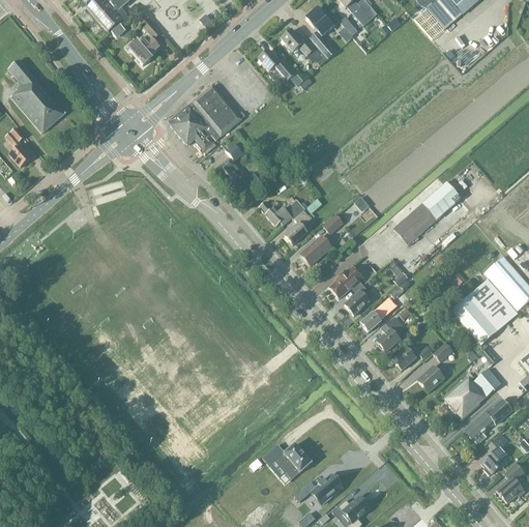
[(94,0),(87,6),(109,31),(120,21),(122,23),(128,17),(124,11),(120,6),(127,0),(94,0)]
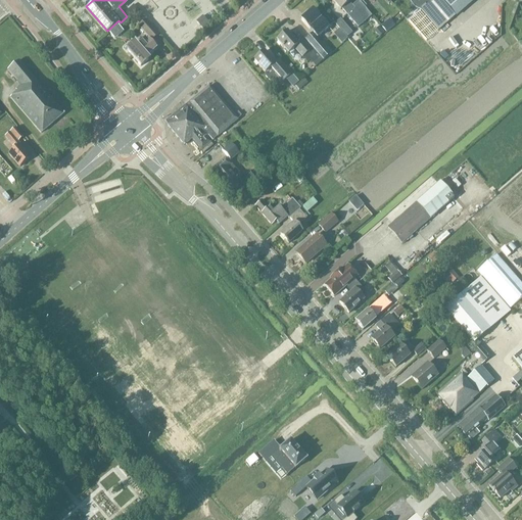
[(342,6),(347,11),(360,25),(372,13),(366,7),(367,7),(366,5),(361,0),(357,0),(353,2),(356,4),(354,6),(349,0),(335,0),(341,7),(342,6)]
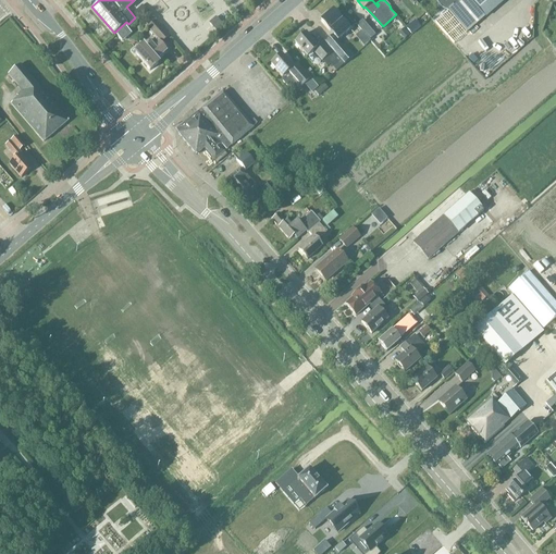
[(439,0),(439,1),(440,1),(440,2),(441,2),(441,3),(442,3),(442,4),(443,4),(443,5),(444,5),(445,7),(446,7),(446,8),(447,8),(448,8),(467,29),(484,15),(501,0),(439,0)]
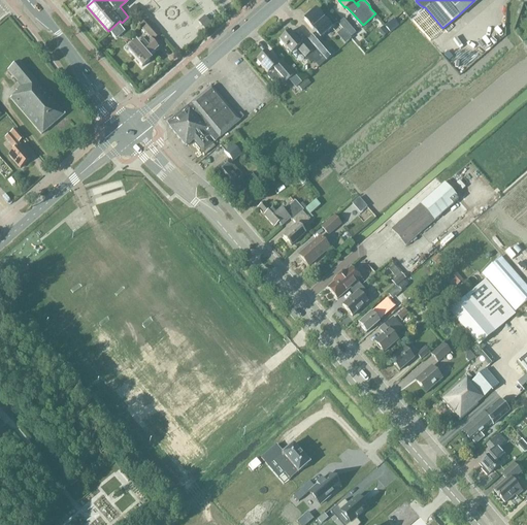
[(135,2),(124,11),(128,17),(139,7),(135,2)]
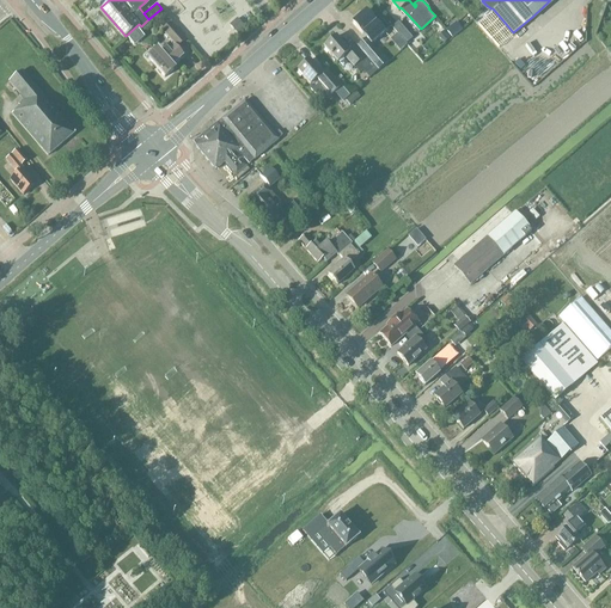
[(366,8),(353,19),(361,30),(367,36),(372,41),(390,26),(385,20),(379,13),(374,18),(366,8)]
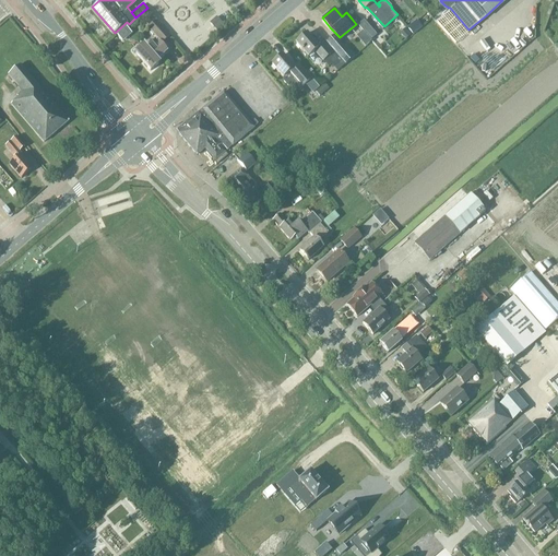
[(211,21),(218,28),(218,30),(226,23),(217,14),(211,21)]
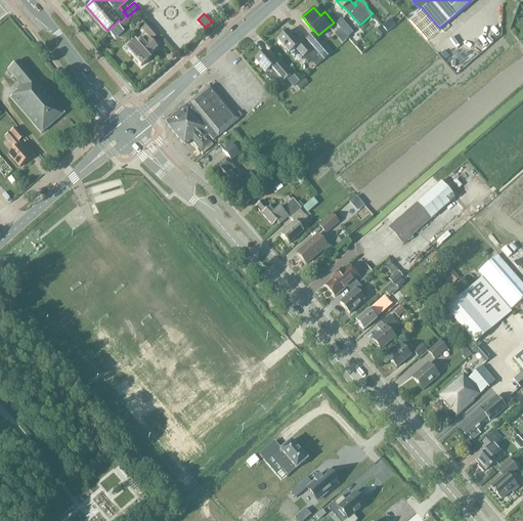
[(396,23),(391,16),(383,24),(388,30),(396,23)]
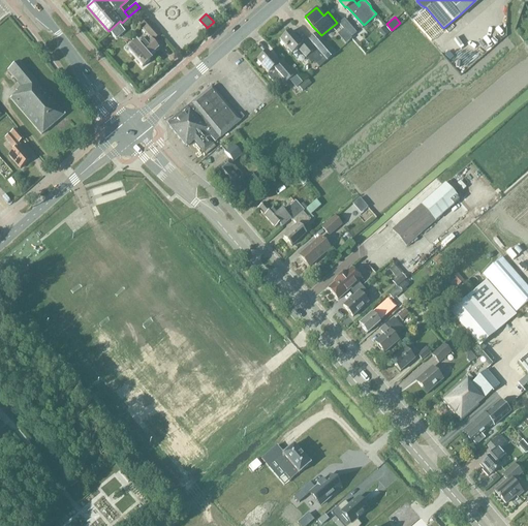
[(149,19),(142,24),(154,38),(160,32),(149,19)]
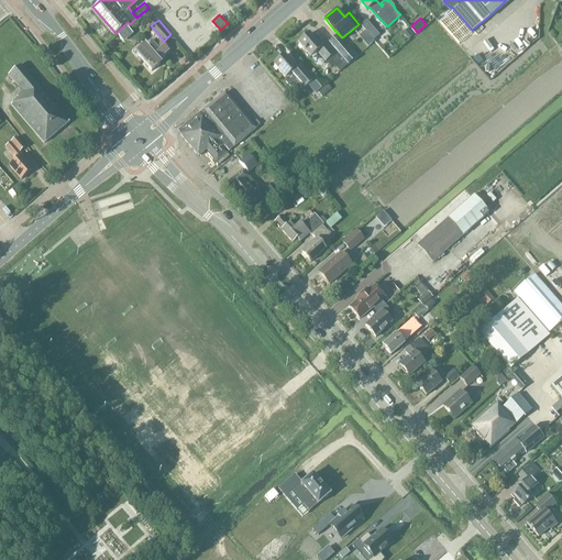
[(373,23),(368,28),(375,35),(379,31),(373,23)]
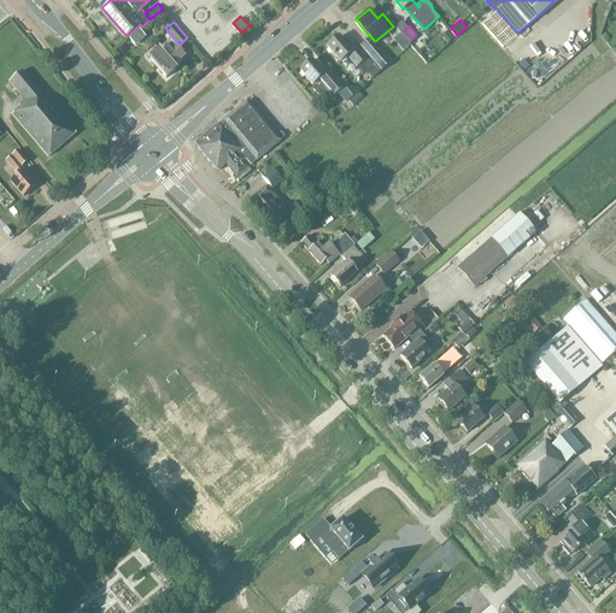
[(339,34),(327,45),(340,60),(348,54),(363,71),(367,68),(370,71),(374,76),(382,69),(379,64),(377,64),(375,60),(374,59),(369,53),(367,56),(357,43),(351,48),(339,34)]
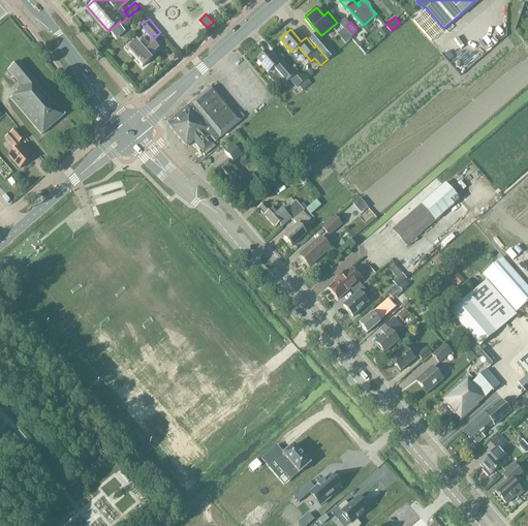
[(317,31),(309,37),(316,45),(320,51),(321,52),(323,55),(332,48),(321,35),(317,31)]
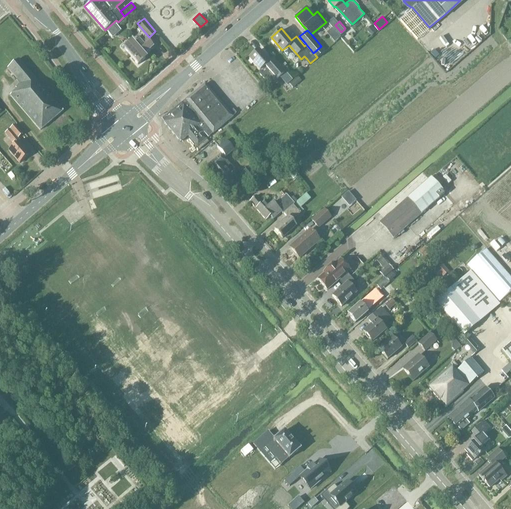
[(125,46),(136,59),(139,62),(146,56),(143,53),(152,45),(143,34),(138,38),(139,39),(135,43),(132,40),(125,46)]
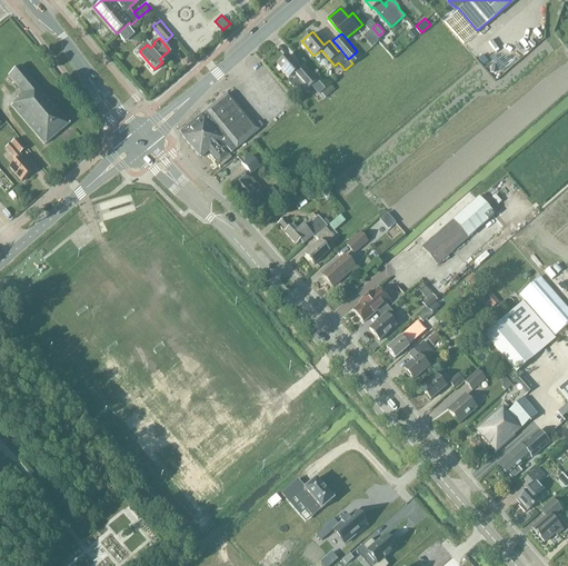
[(288,53),(277,62),(289,77),(289,76),(290,80),(294,85),(298,86),(304,80),(308,86),(311,83),(318,78),(308,66),(305,62),(299,67),(288,53)]
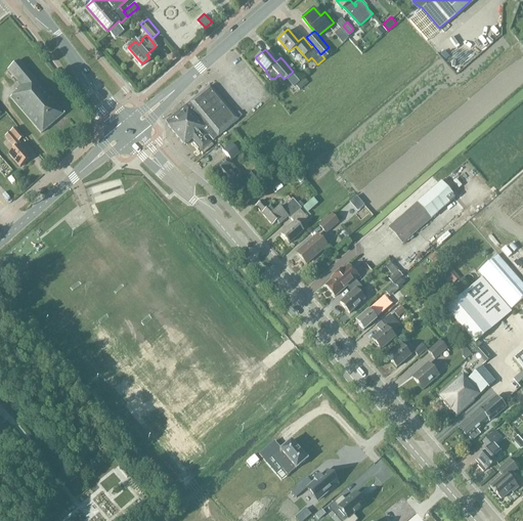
[(66,112),(19,58),(8,68),(9,69),(9,68),(23,83),(16,87),(18,89),(11,95),(42,131),(66,112)]
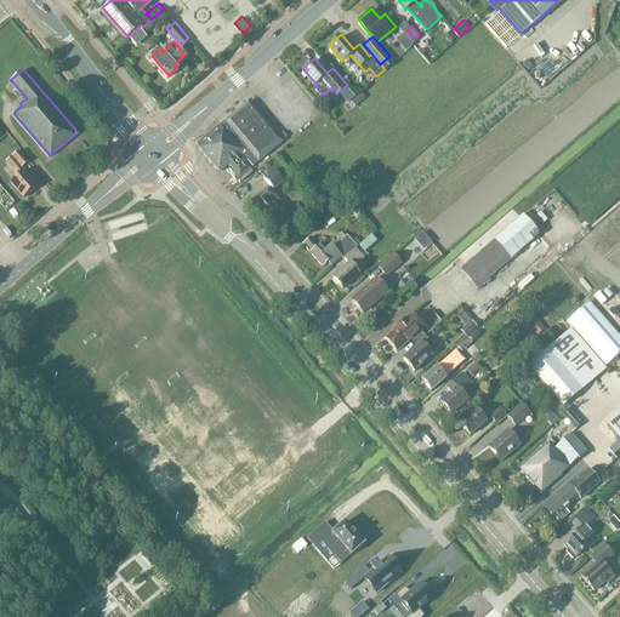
[(367,95),(362,90),(352,98),(356,103),(357,103),(367,95)]
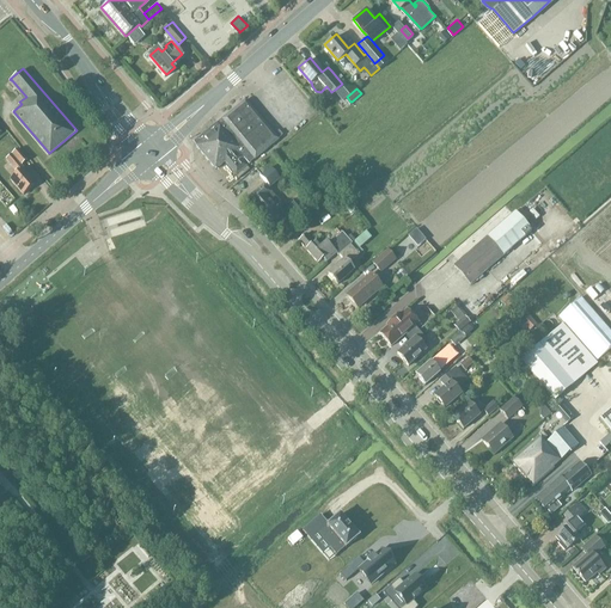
[(209,127),(194,140),(217,166),(225,159),(237,172),(239,176),(250,167),(248,164),(240,154),(245,151),(242,145),(244,142),(255,157),(263,149),(277,137),(279,136),(268,124),(258,111),(249,100),(250,99),(249,97),(246,98),(245,97),(240,102),(225,115),(209,127)]
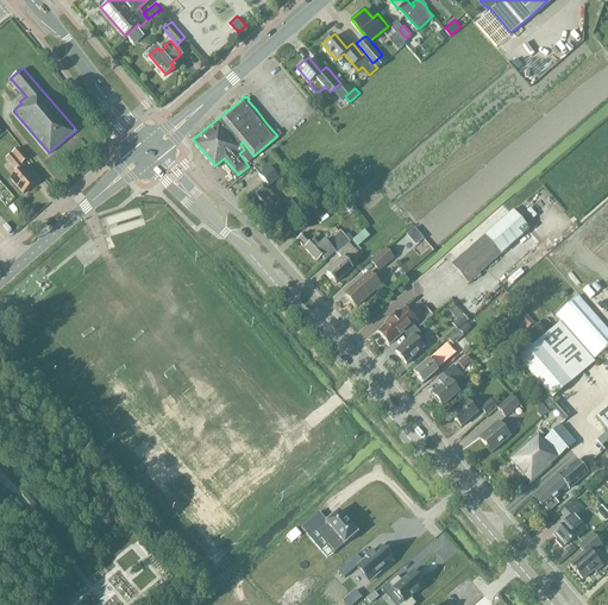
[(29,174),(30,172),(22,162),(27,157),(19,146),(7,156),(19,169),(11,176),(24,191),(36,182),(29,174)]
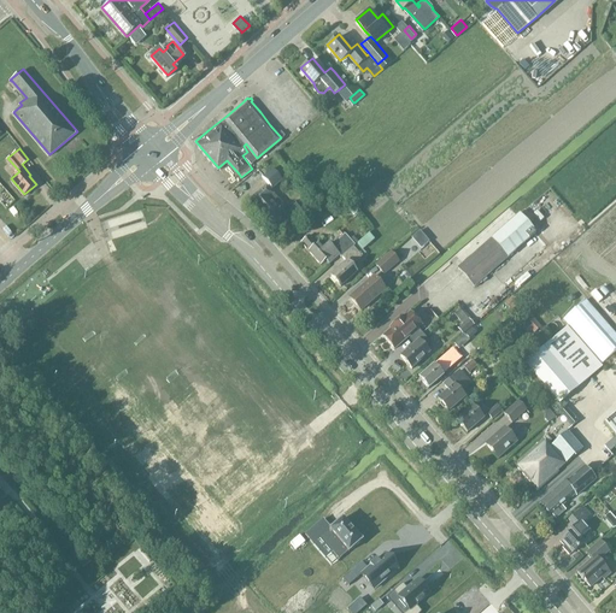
[(263,175),(269,181),(273,186),(282,177),(273,166),(263,175)]
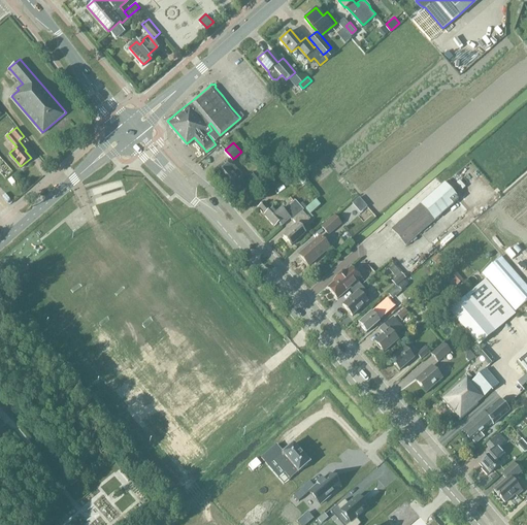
[(228,157),(213,169),(229,187),(243,174),(228,157)]
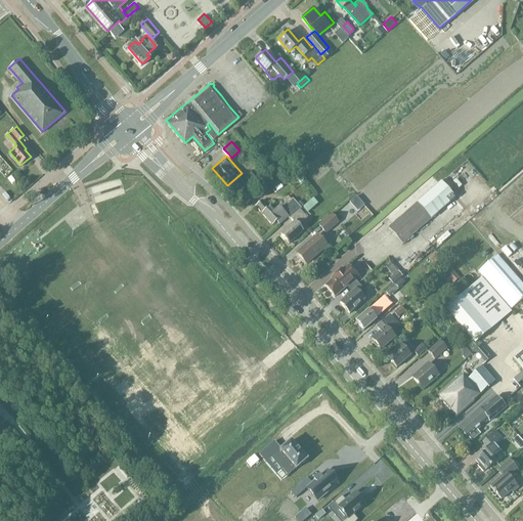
[(253,171),(247,175),(251,179),(256,175),(253,171)]
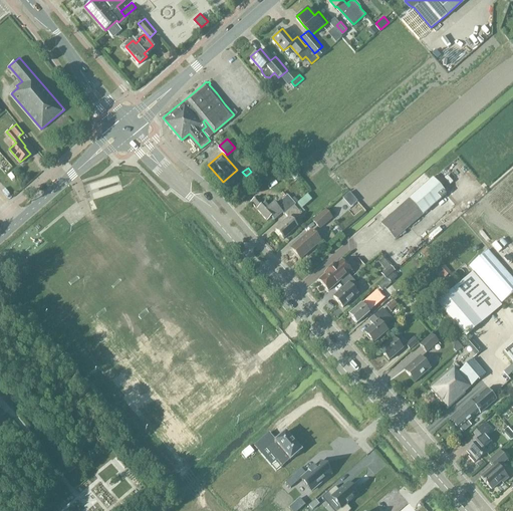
[(447,192),(434,176),(410,197),(381,221),(394,235),(396,237),(399,235),(424,212),(447,192)]
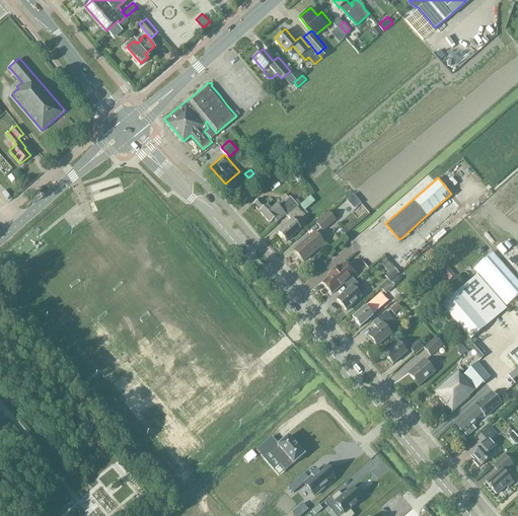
[(353,192),(347,198),(350,202),(357,196),(353,192)]
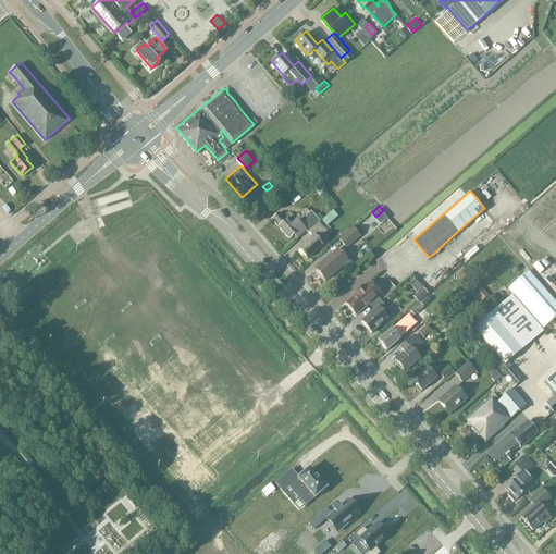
[(320,219),(308,230),(312,234),(298,247),(307,257),(322,244),(317,238),(326,230),(331,226),(322,217),(320,219)]
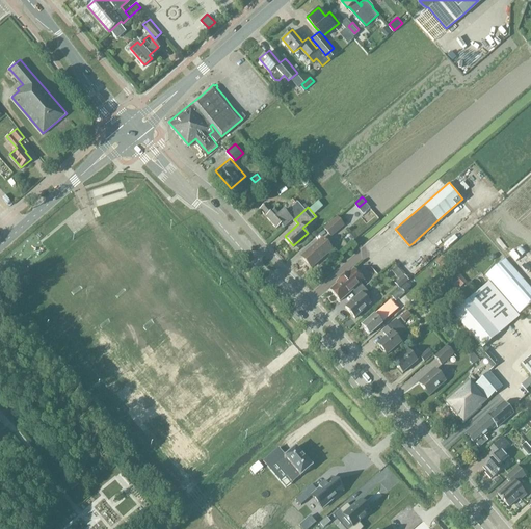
[(324,227),(330,234),(343,223),(337,215),(324,227)]
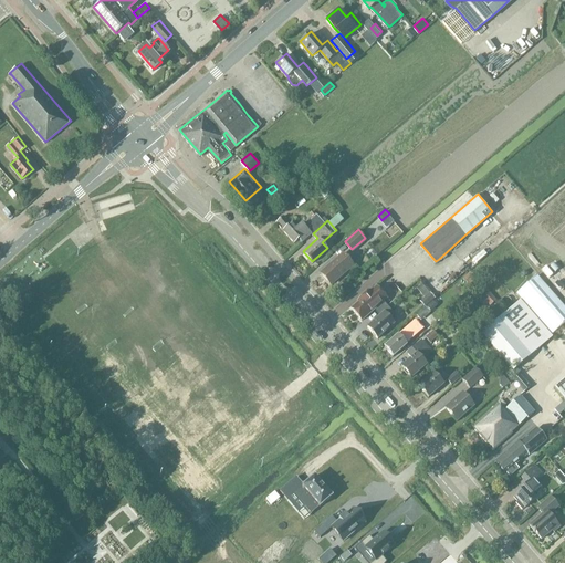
[(323,271),(326,275),(332,282),(354,264),(347,258),(343,252),(323,271)]
